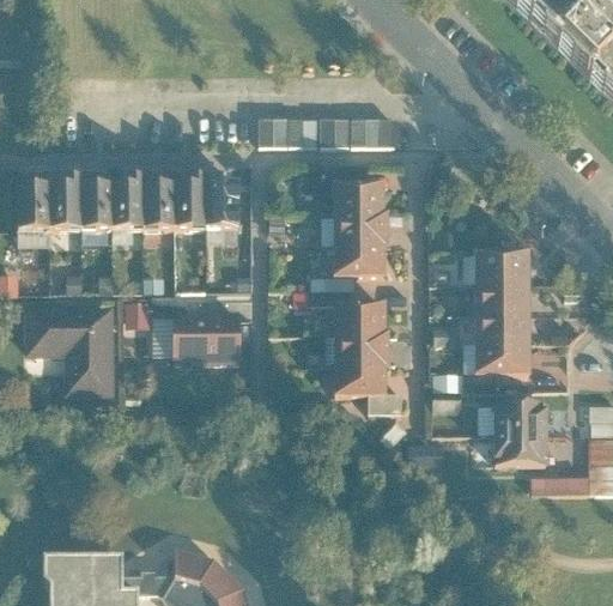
[(511,0),(612,100),(612,20),(593,0),(511,0)]
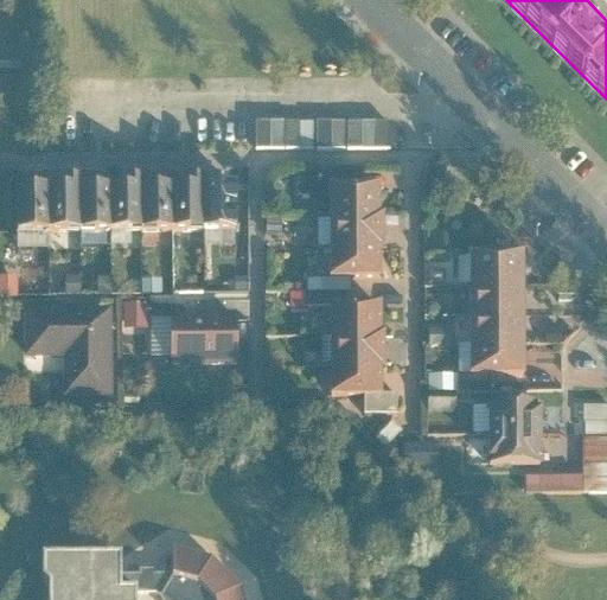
[(389,144),(389,119),(255,120),(255,145),(389,144)]
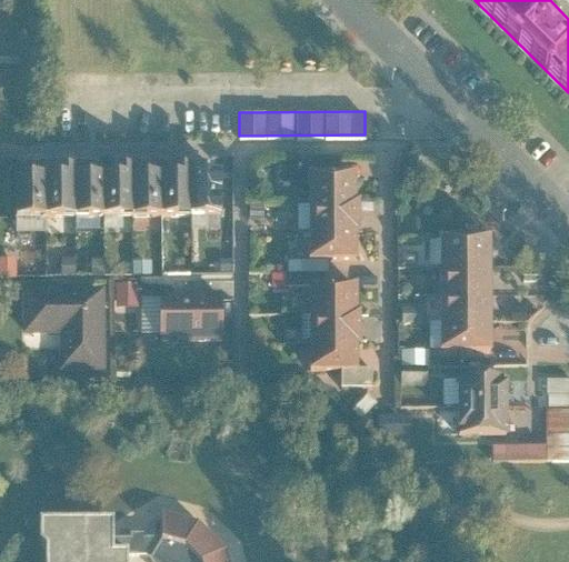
[(45,173),(45,216),(75,216),(73,164),(58,166),(58,173),(45,173)]
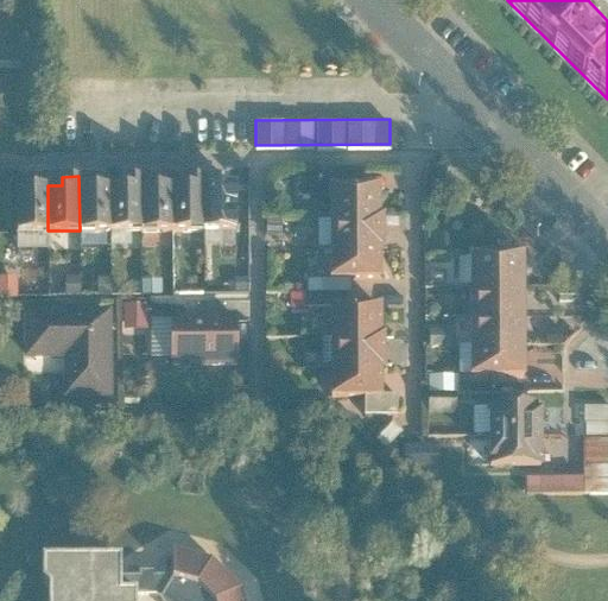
[(80,231),(111,231),(111,185),(95,187),(95,176),(78,176),(80,231)]
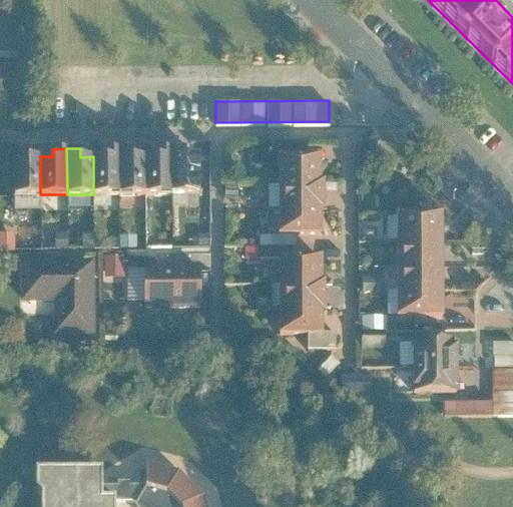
[(105,156),(93,156),(93,194),(119,194),(119,148),(105,148),(105,156)]
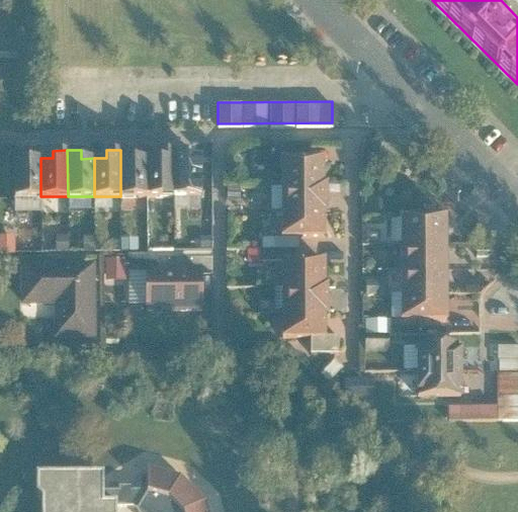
[(148,196),(148,158),(135,158),(135,150),(120,150),(120,196),(148,196)]
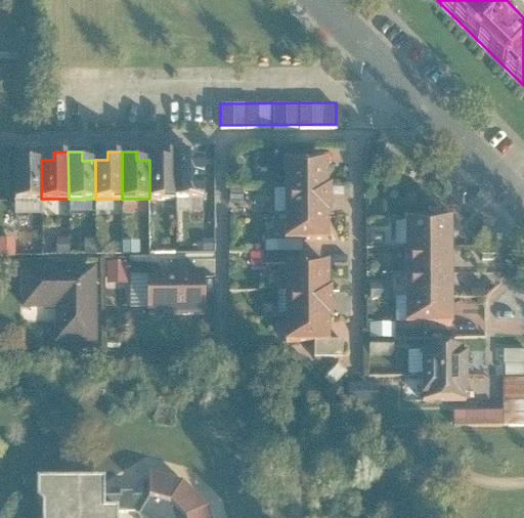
[(176,199),(175,152),(161,152),(161,160),(149,160),(149,199),(176,199)]
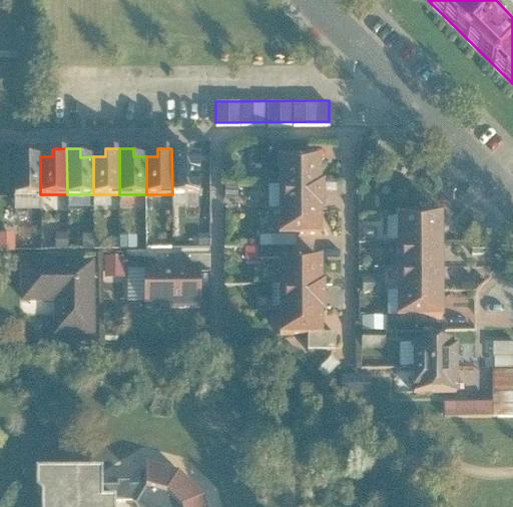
[(199,194),(198,156),(183,156),(183,148),(171,148),(172,194),(199,194)]
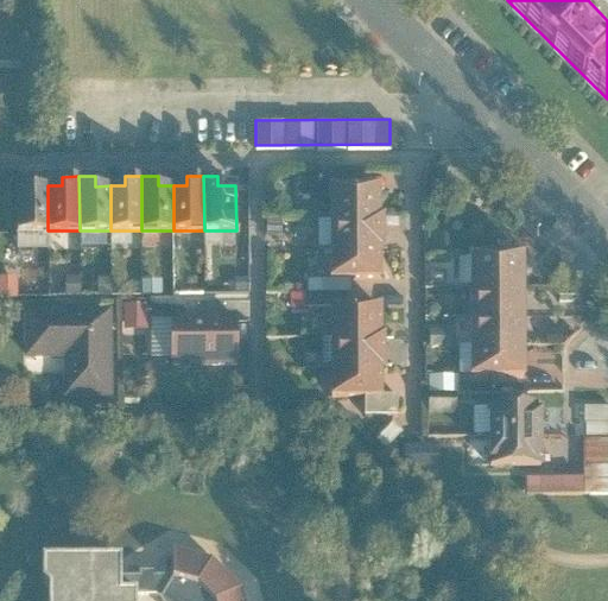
[(16,231),(48,231),(48,185),(32,185),(32,177),(14,177),(16,231)]
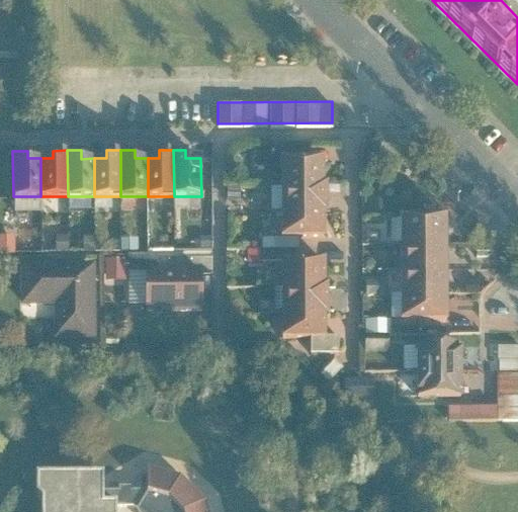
[(325,183),(325,156),(280,156),(281,184),(325,183)]
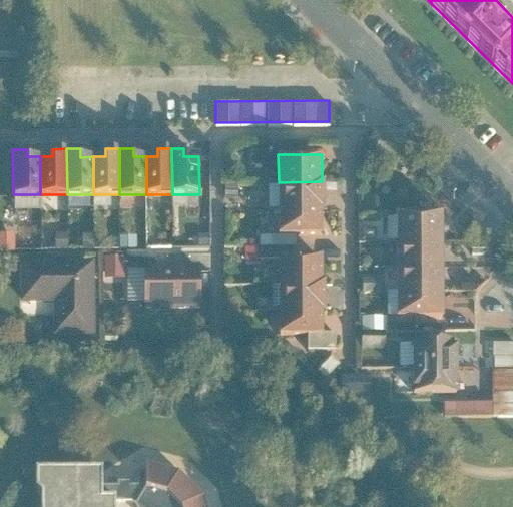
[(325,180),(322,181),(279,182),(279,208),(323,208),(326,208),(325,180)]
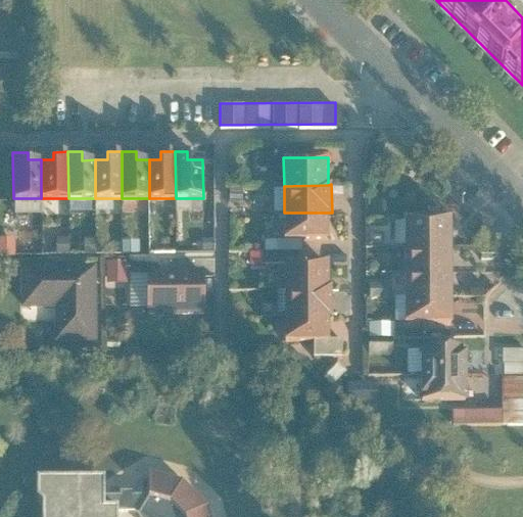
[(329,239),(329,213),(284,213),(285,239),(329,239)]
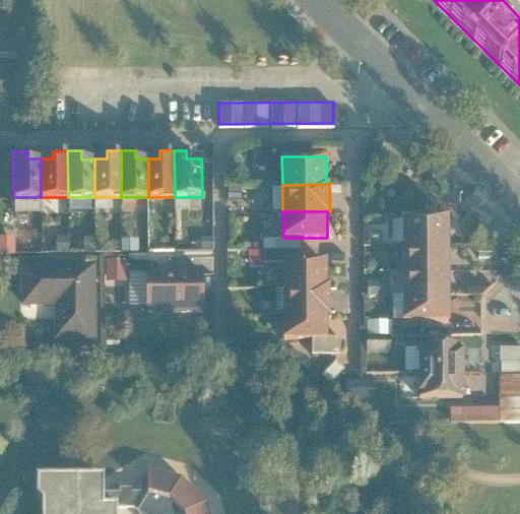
[(451,215),(402,215),(403,242),(451,242),(451,215)]
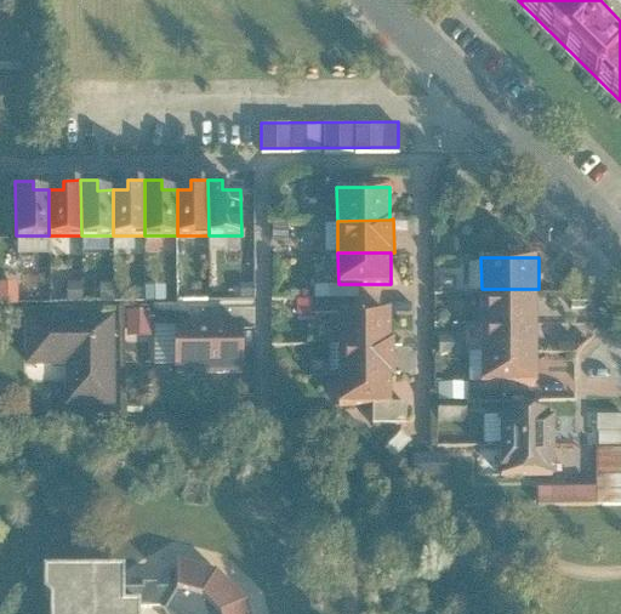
[(0,297),(18,296),(17,277),(0,277),(0,297)]
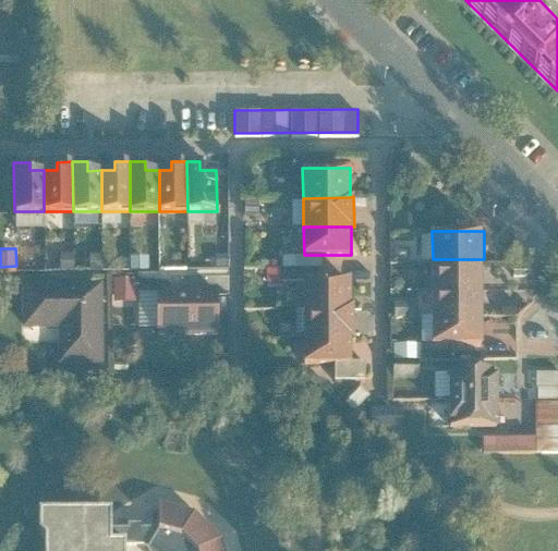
[(484,259),(433,259),(433,286),(484,286),(484,259)]
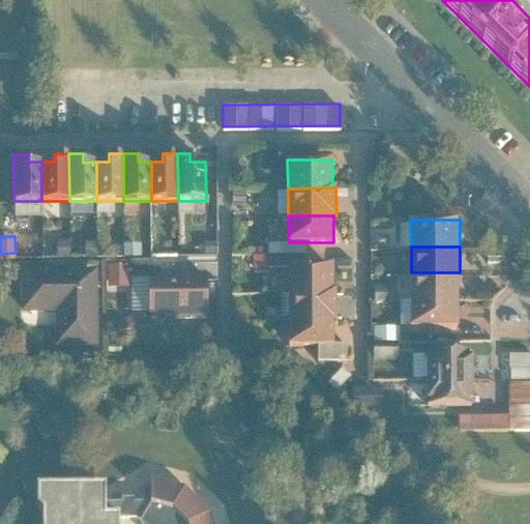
[(148,274),(159,274),(159,258),(129,258),(129,277),(148,275),(148,274)]
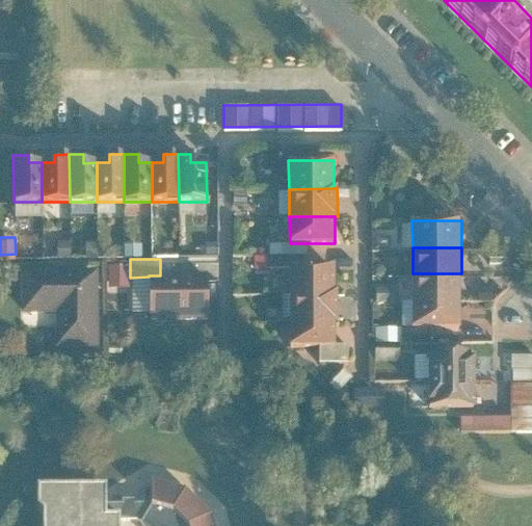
[(335,293),(336,265),(290,265),(290,293),(335,293)]
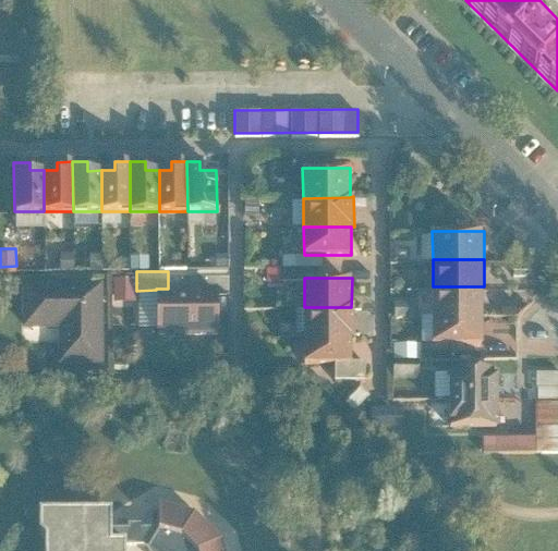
[(101,281),(21,281),(21,327),(57,327),(57,363),(102,363),(101,281)]
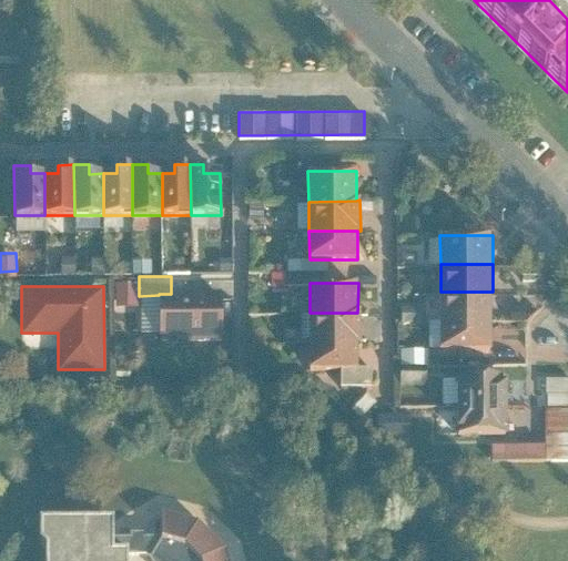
[(493,292),(440,292),(440,320),(493,319),(493,292)]
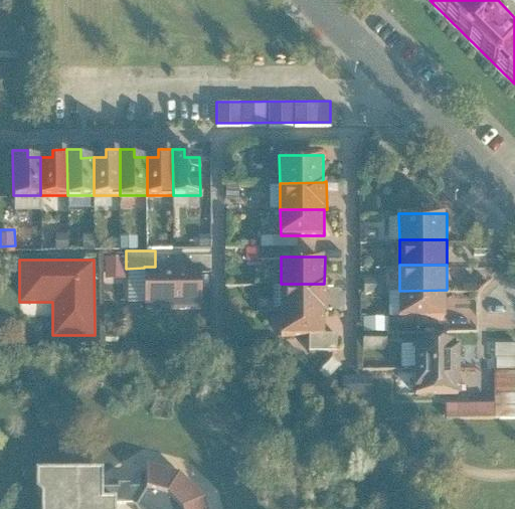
[(201,309),(201,266),(155,267),(144,267),(144,268),(144,309),(201,309)]
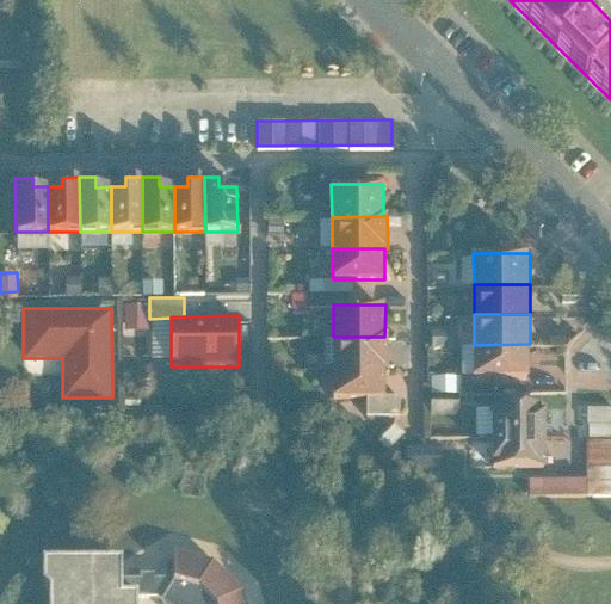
[(386,365),(384,337),(333,337),(333,365),(386,365)]
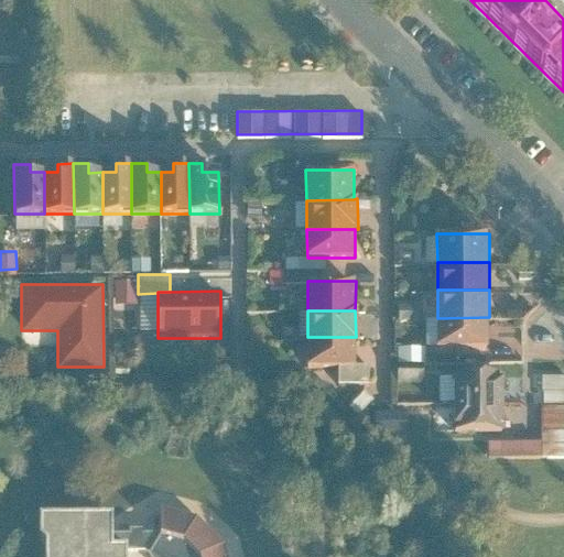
[(489,317),(437,318),(437,350),(490,349),(489,317)]
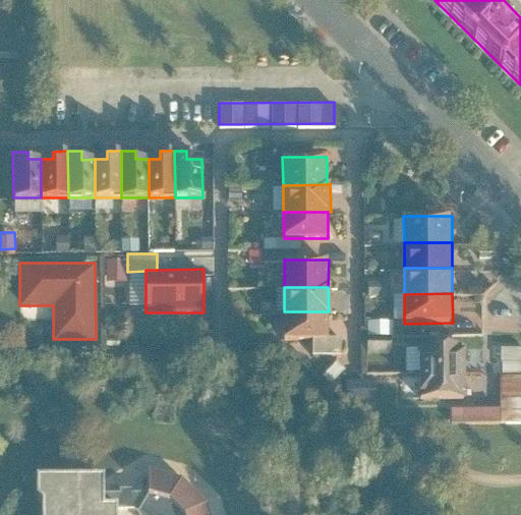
[(329,340),(329,311),(284,311),(284,340),(329,340)]
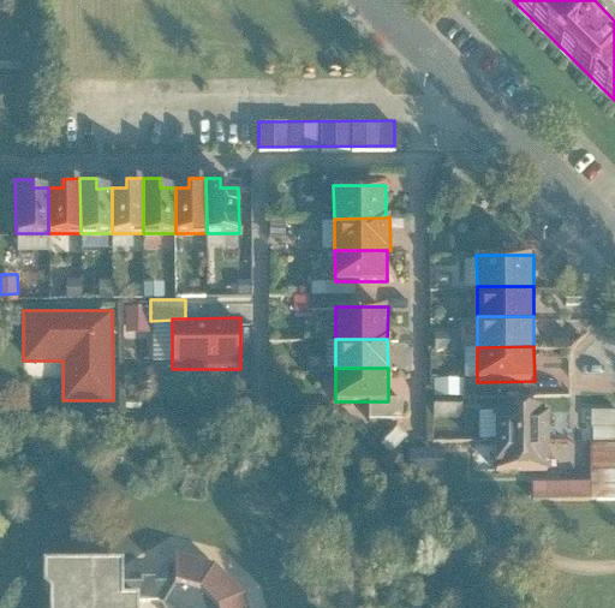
[(433,412),(463,412),(463,373),(433,374),(433,412)]
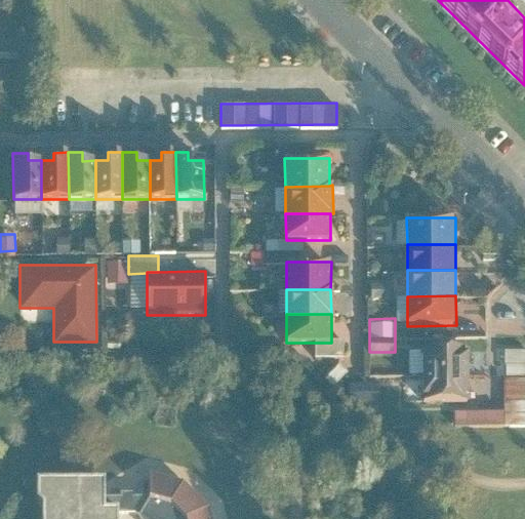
[(524,348),(503,349),(503,369),(524,369),(524,348)]
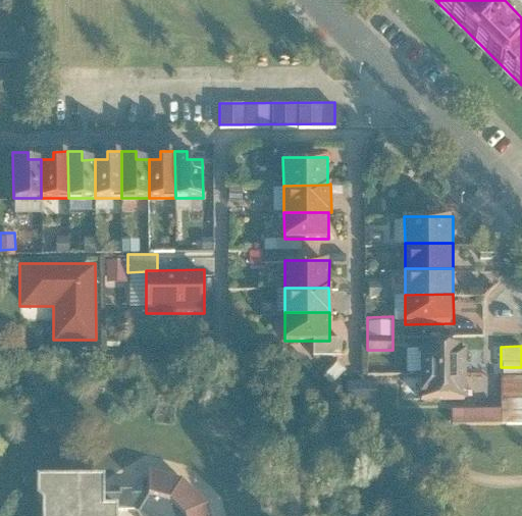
[(421,347),(421,372),(467,372),(467,347),(421,347)]
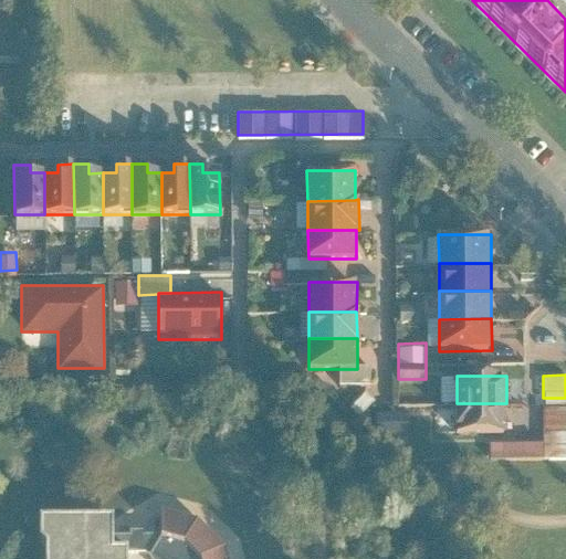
[(565,452),(565,401),(543,402),(544,438),(489,439),(489,453),(565,452)]
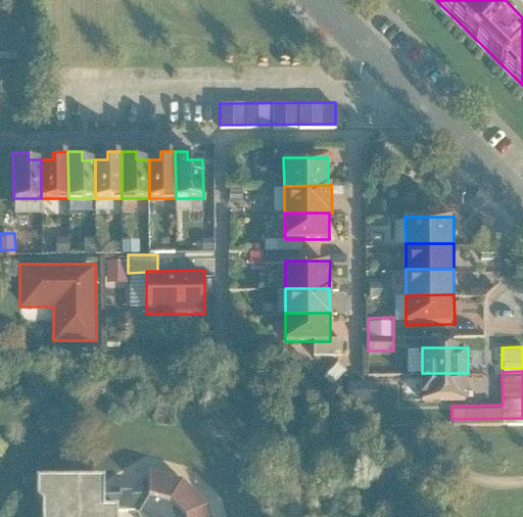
[(468,373),(422,373),(421,401),(468,401),(468,373)]
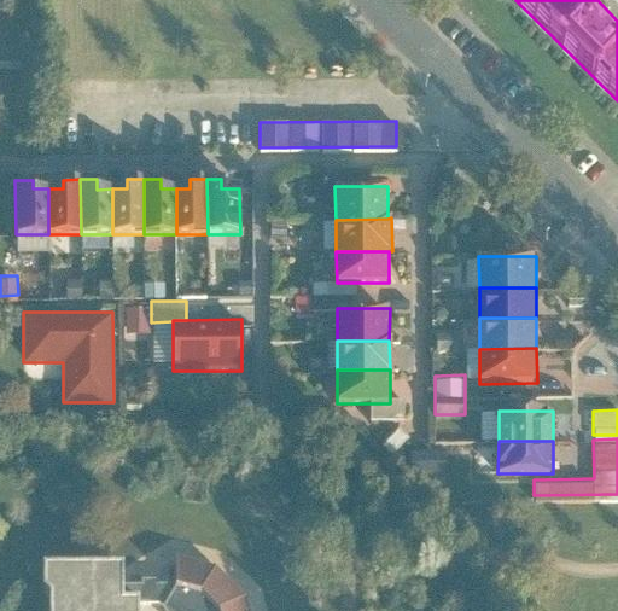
[(441,446),(412,446),(410,470),(441,470),(441,446)]
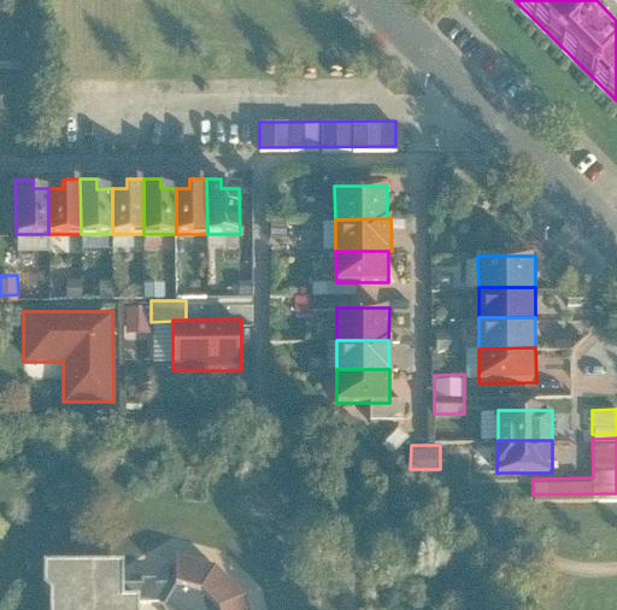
[(122,570),(42,569),(42,593),(47,598),(47,609),(247,609),(245,596),(215,567),(175,556),(175,584),(156,584),(156,579),(140,579),(140,584),(122,584),(122,570)]
